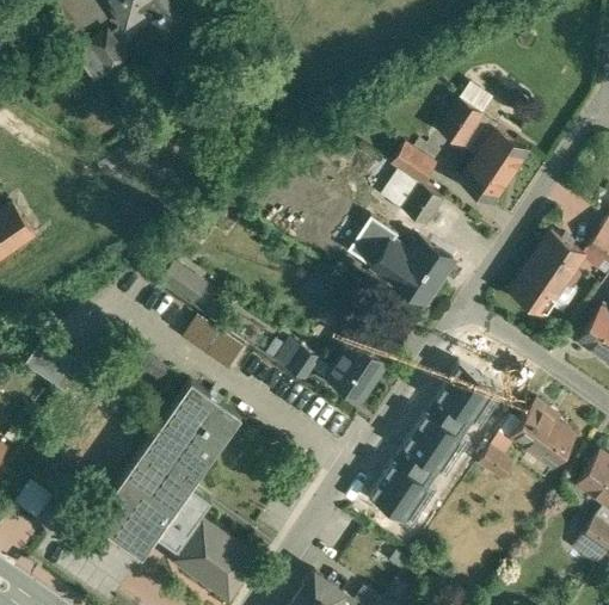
[(184,0),(108,0),(127,29),(128,28),(125,23),(153,4),(160,14),(157,17),(160,23),(165,19),(174,34),(197,19),(184,0)]
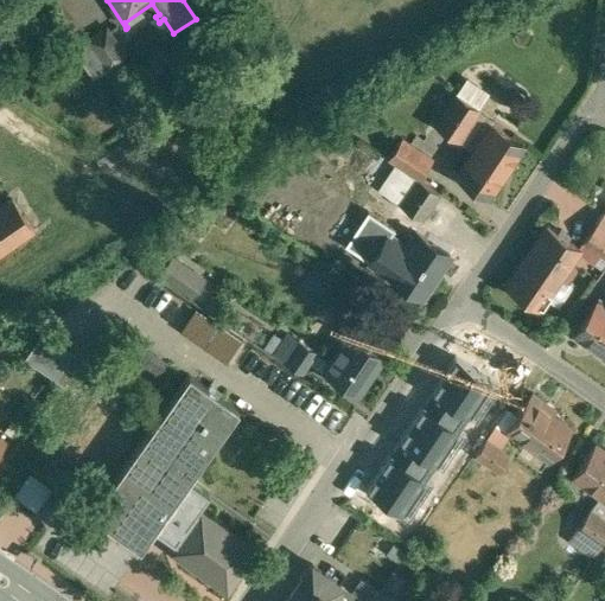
[(108,36),(93,46),(112,74),(127,63),(108,36)]
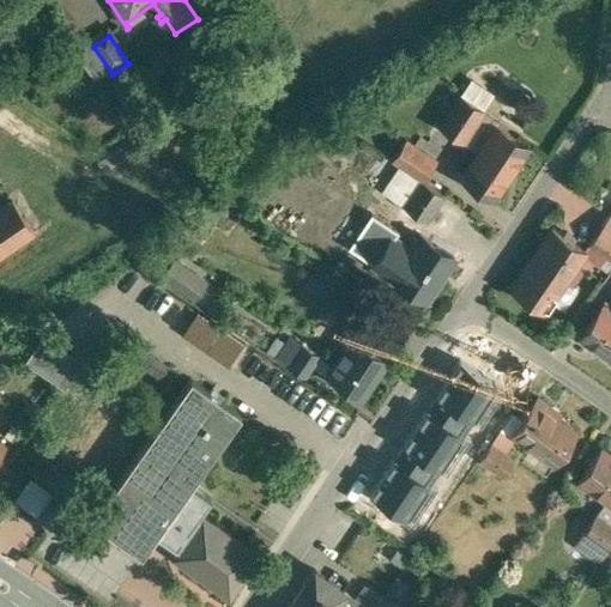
[(113,74),(94,47),(77,58),(96,85),(113,74)]
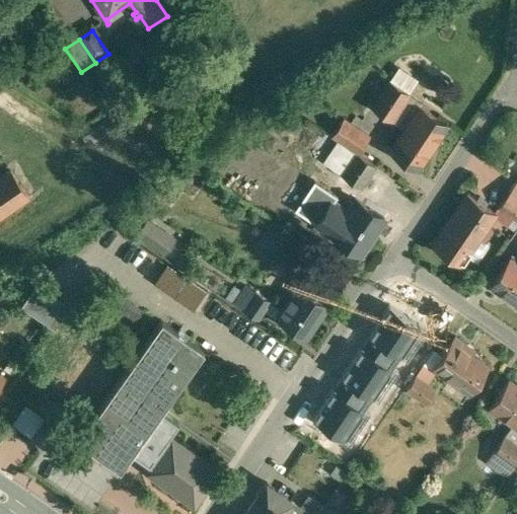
[(391,85),(373,113),(392,125),(411,98),(391,85)]
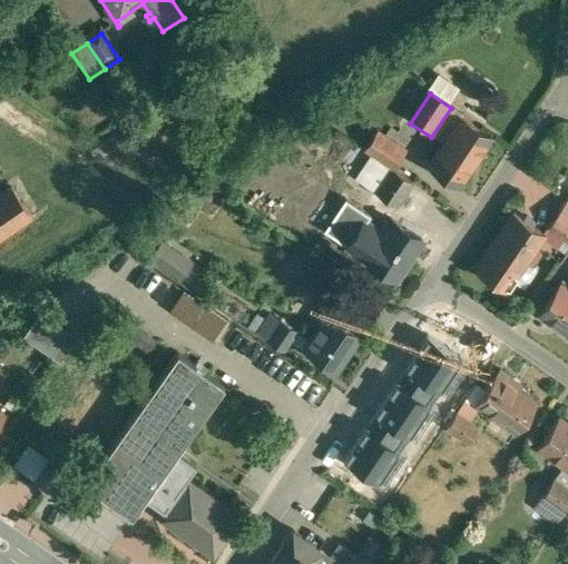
[(462,122),(430,171),(461,191),(493,142),(462,122)]
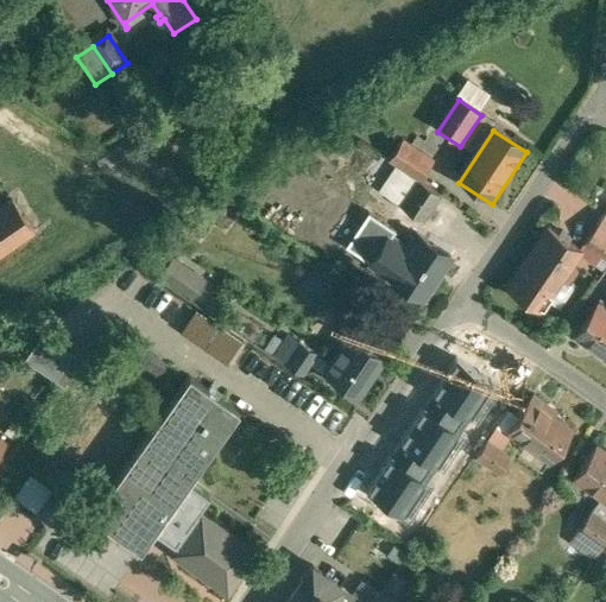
[(435,165),(404,145),(391,165),(421,185),(435,165)]
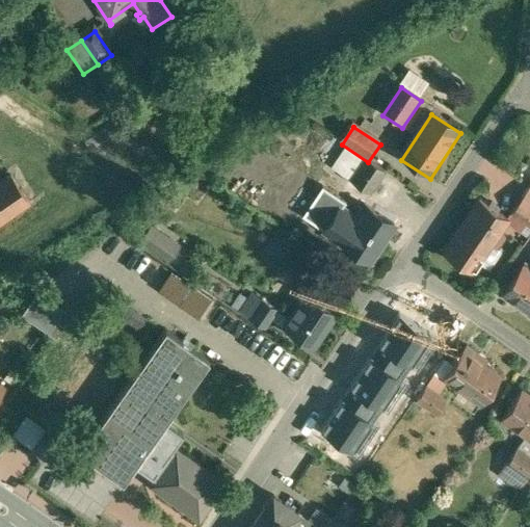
[(368,162),(352,185),(371,198),(387,175),(368,162)]
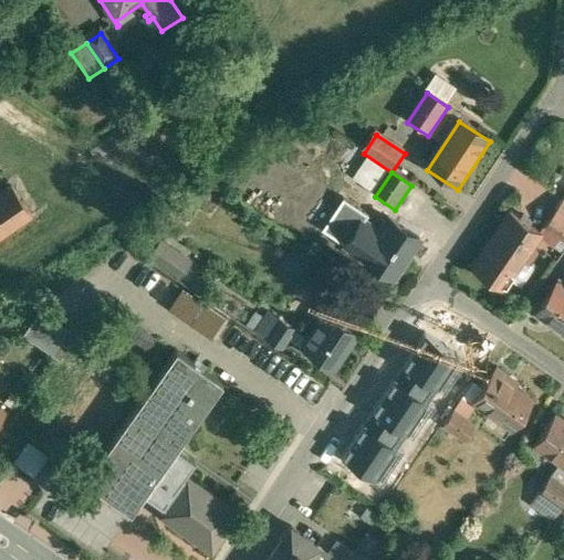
[(13,191),(0,200),(0,243),(33,221),(13,191)]
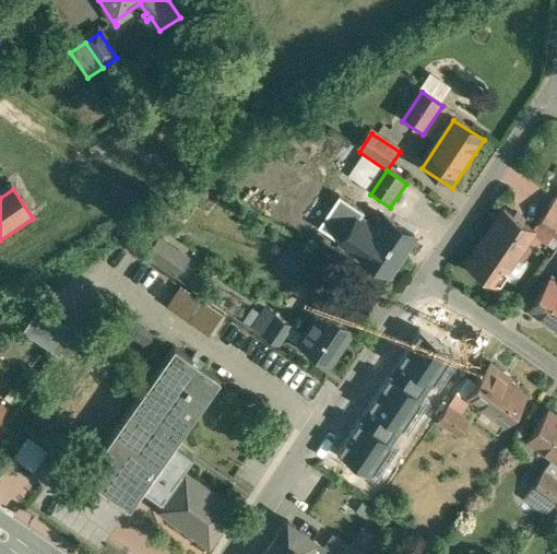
[(536,235),(506,214),(467,270),(498,291),(518,262),(523,266),(532,252),(526,248),(536,235)]
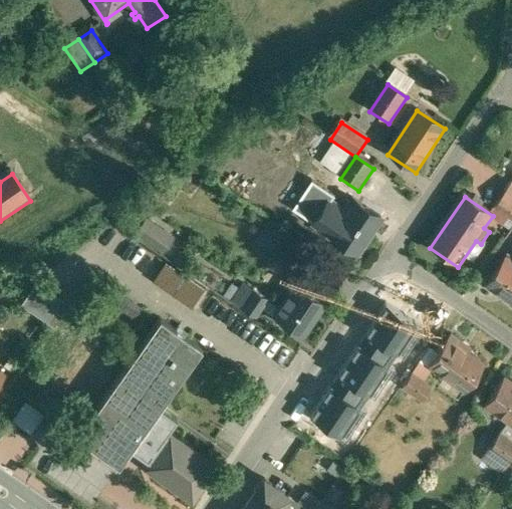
[(511,202),(504,197),(495,211),(508,219),(511,221),(511,202)]
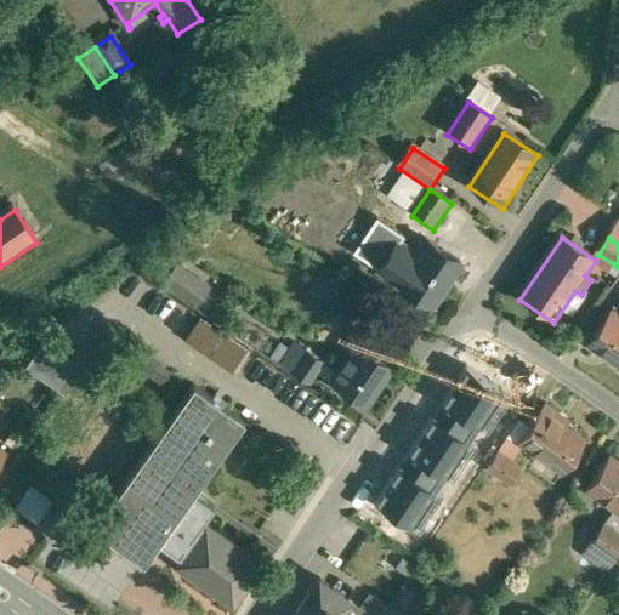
[(463,267),(429,244),(418,260),(399,246),(380,274),(433,309),(463,267)]
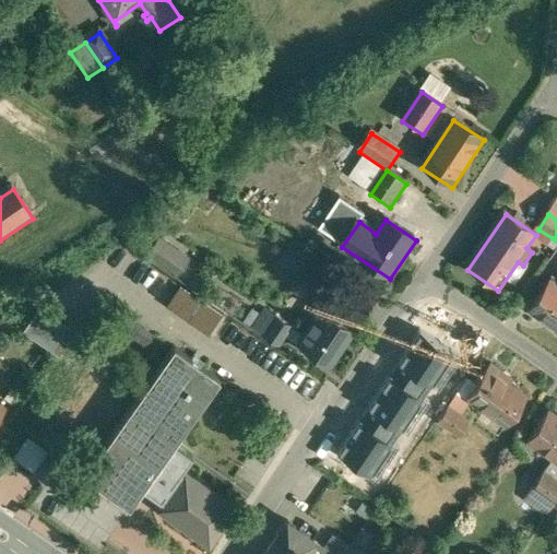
[(556,240),(553,238),(547,246),(556,252),(556,240)]
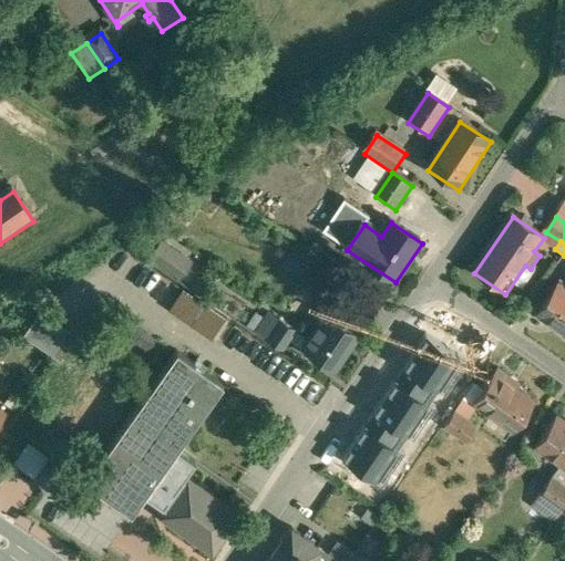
[(314,260),(294,246),(287,256),(306,269),(314,260)]
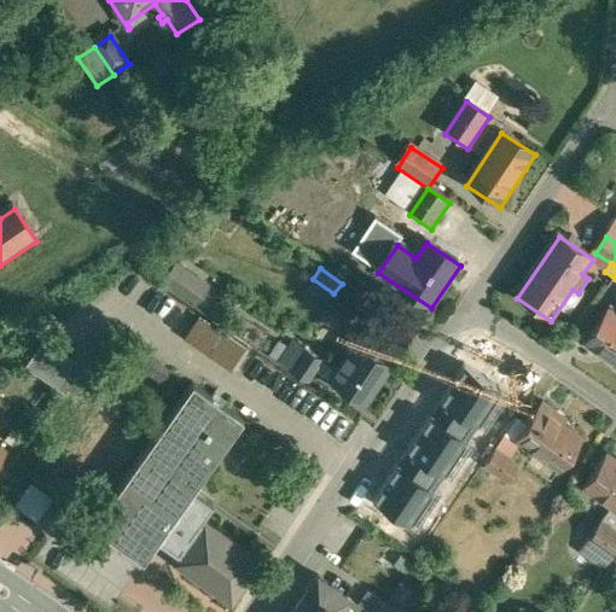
[(209,291),(176,269),(166,285),(198,307),(209,291)]
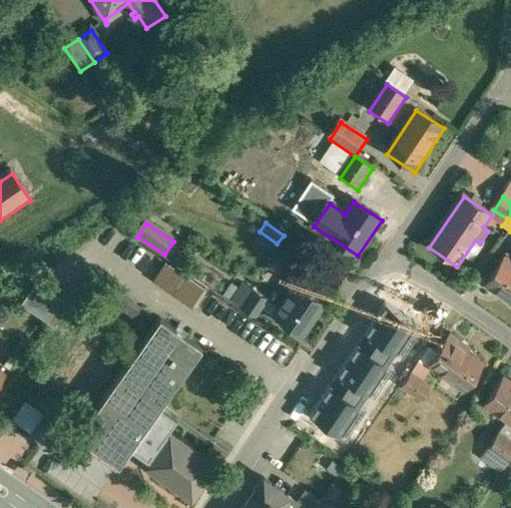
[(510,261),(507,259),(487,288),(498,297),(497,298),(510,308),(510,261)]
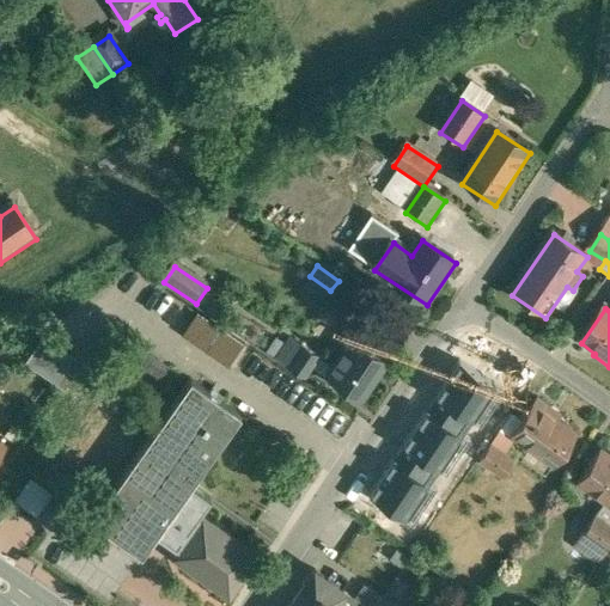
[(368,324),(355,343),(353,342),(351,346),(353,347),(329,383),(361,404),(376,383),(386,367),(385,367),(400,346),(368,324)]
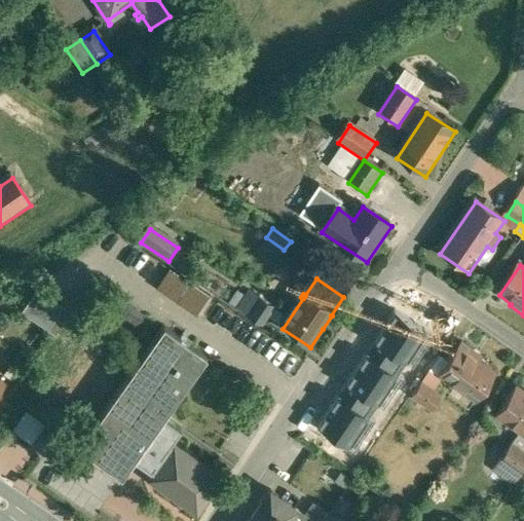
[(72,318),(39,294),(23,317),(57,340),(72,318)]
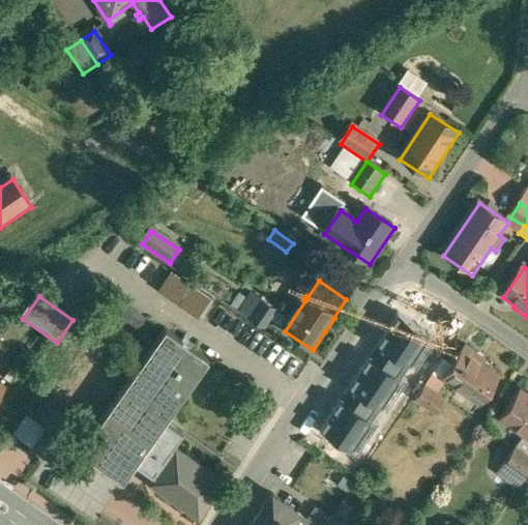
[(241,297),(233,309),(240,314),(248,301),(241,297)]
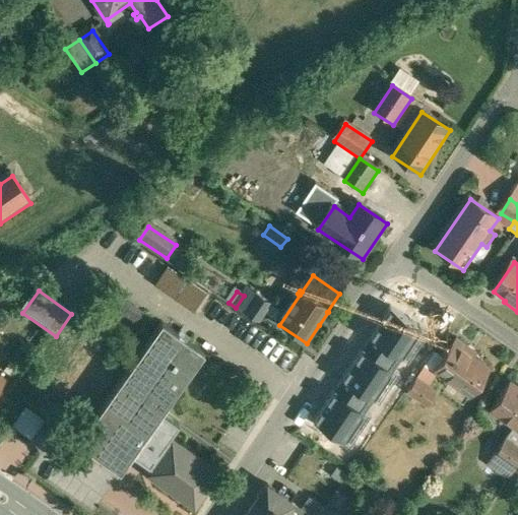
[(256,298),(247,292),(244,296),(236,308),(236,309),(260,325),(272,306),(257,297),(256,298)]
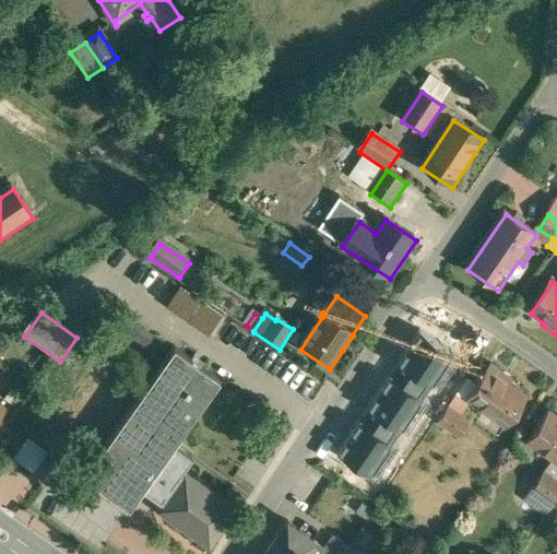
[(422,334),(393,376),(413,389),(426,398),(454,356),(422,334)]
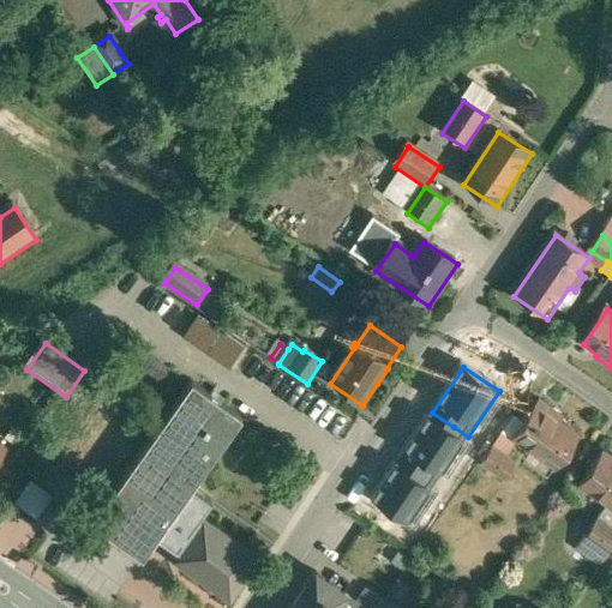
[(257,560),(205,524),(198,535),(174,518),(244,421),(193,385),(94,525),(144,561),(156,545),(231,597),(257,560)]
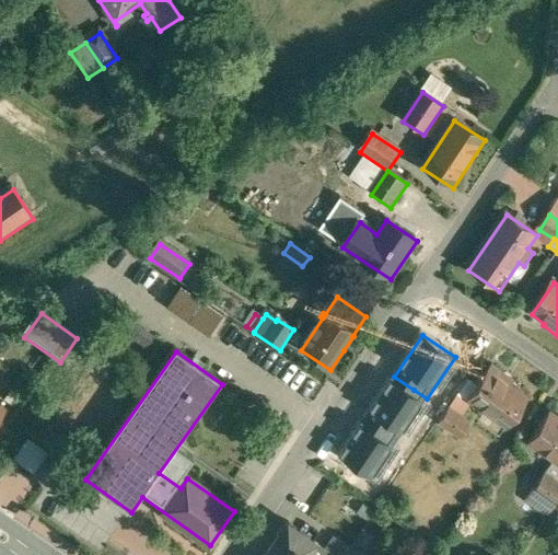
[(469,354),(443,392),(456,402),(484,363),(469,354)]
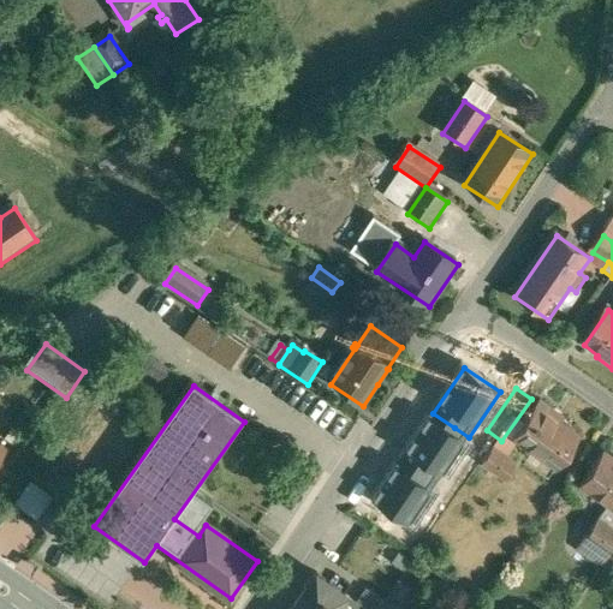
[(564,422),(541,405),(515,443),(558,472),(581,440),(560,427),(564,422)]
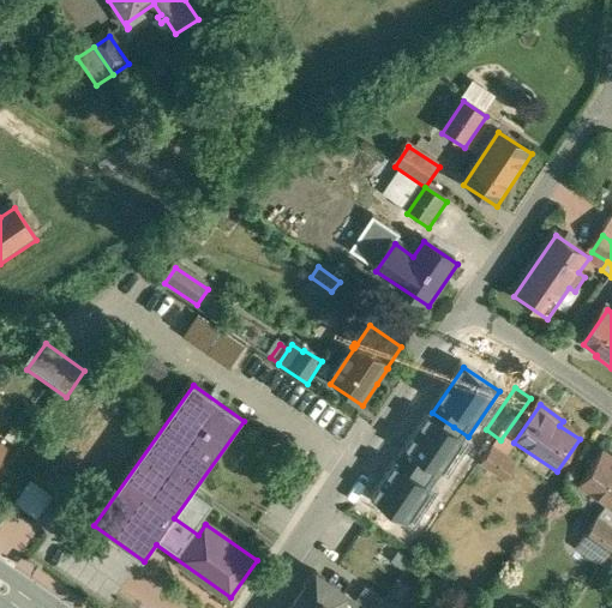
[(454,427),(432,413),(417,437),(438,451),(454,427)]
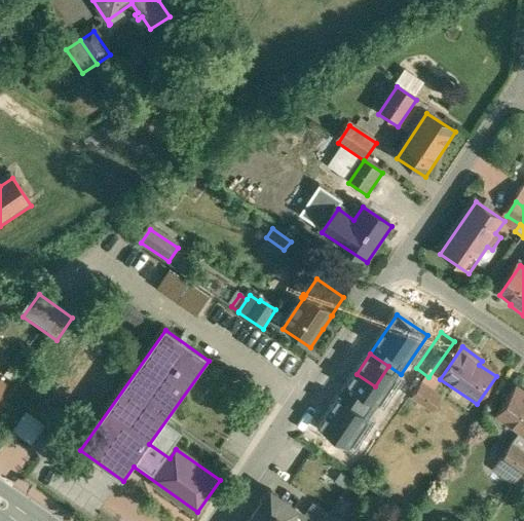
[(443,401),(422,386),(413,400),(433,414),(443,401)]
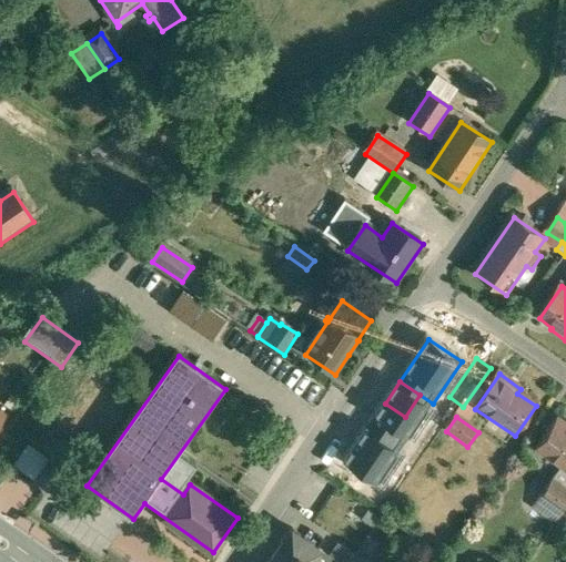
[(565,427),(558,421),(537,451),(565,471),(565,427)]
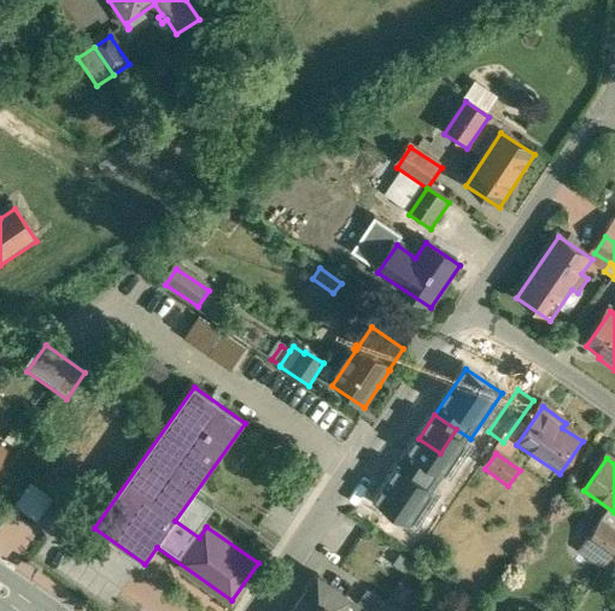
[(41,526),(58,501),(35,486),(18,510),(41,526)]
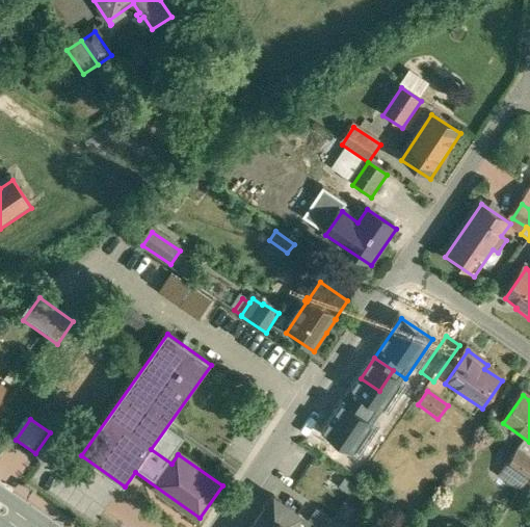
[(529,462),(518,453),(507,468),(528,483),(529,481),(529,462)]
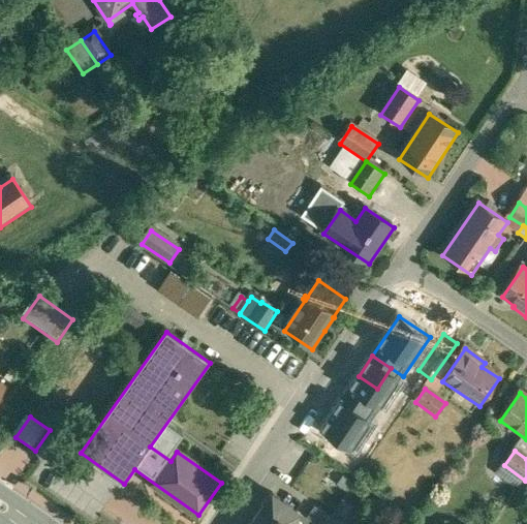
[(299,516),(273,497),(254,523),(292,523),(299,516)]
